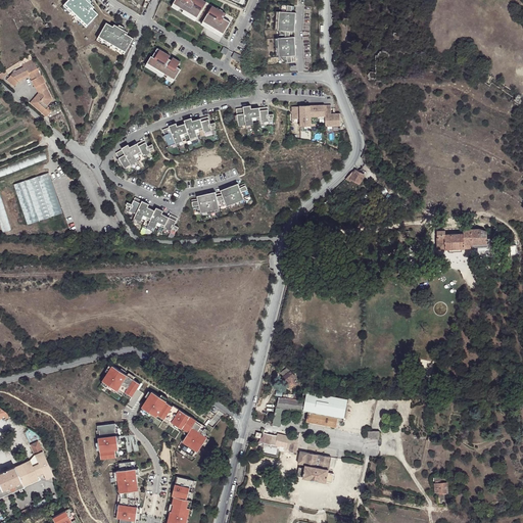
[(66,0),(64,3),(64,4),(70,9),(75,14),(86,25),(93,18),(97,13),(92,8),(93,6),(91,4),(86,0),(66,0)]
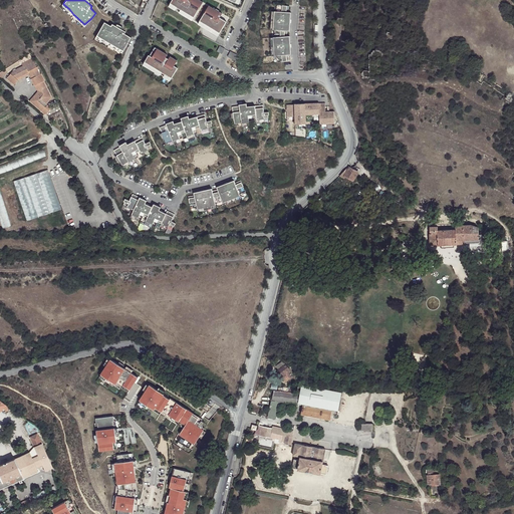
[(197,0),(172,0),(171,3),(177,7),(181,9),(194,17),(202,3),(197,0)]
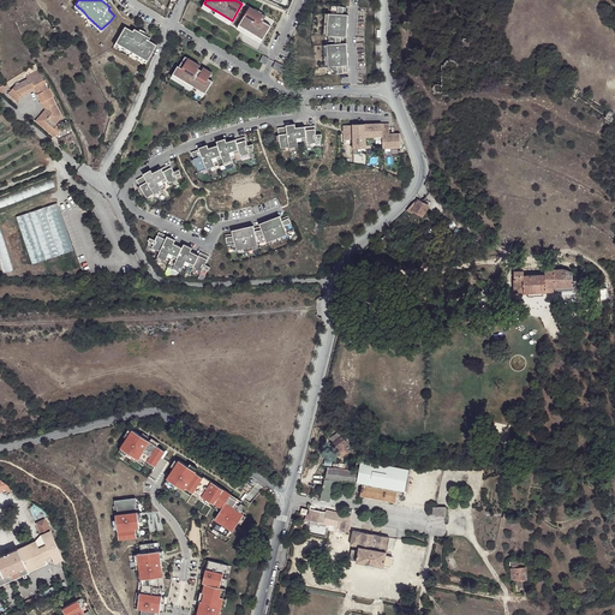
[(346,9),(332,6),(330,13),(328,13),(327,36),(328,36),(328,45),(327,45),(328,67),(329,67),(330,76),(345,73),(345,66),(347,66),(346,43),(344,45),(344,37),(347,37),(348,16),(345,16),(346,9)]
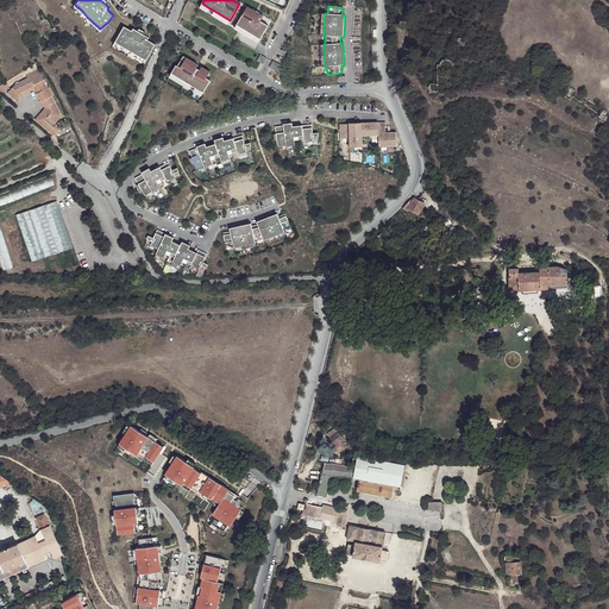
[(262,16),(246,7),(237,24),(261,37),(268,24),(259,20),(262,16)]
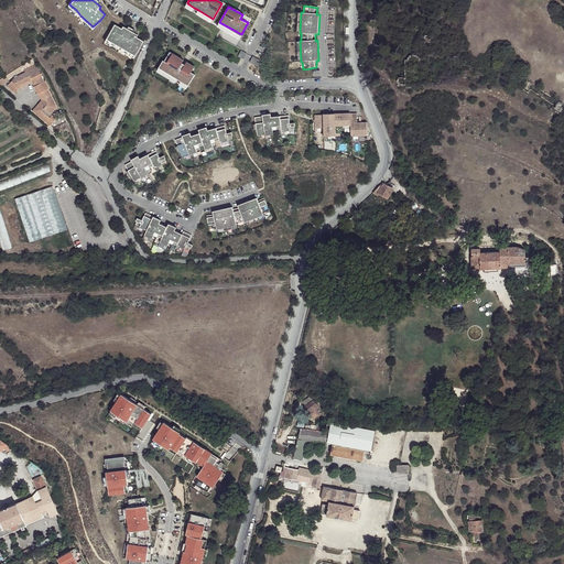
[(198,10),(196,14),(210,22),(213,19),(198,10)]
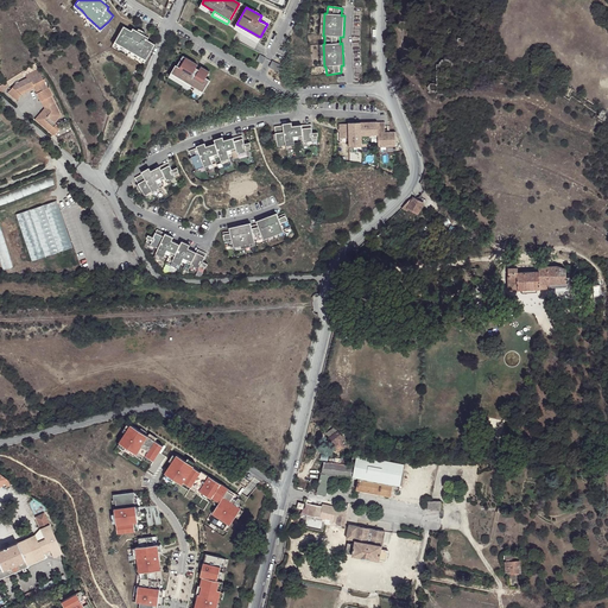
[(87,17),(86,19),(100,32),(101,30),(100,29),(87,17)]
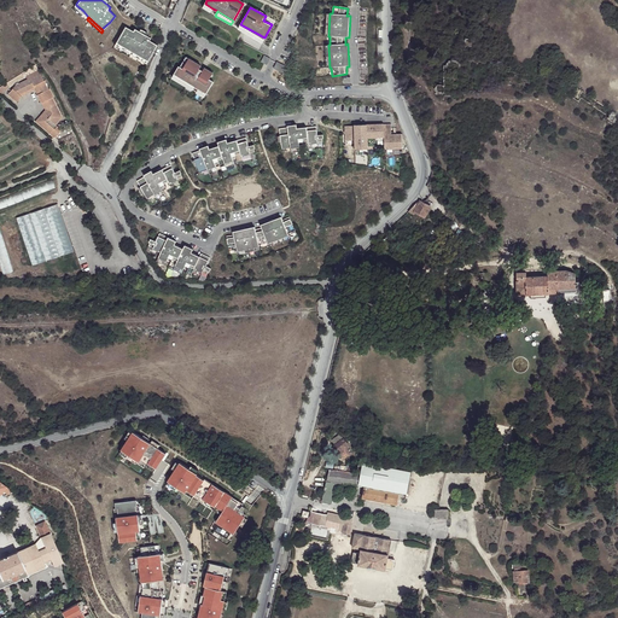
[(240,24),(238,28),(262,42),(264,38),(240,24)]
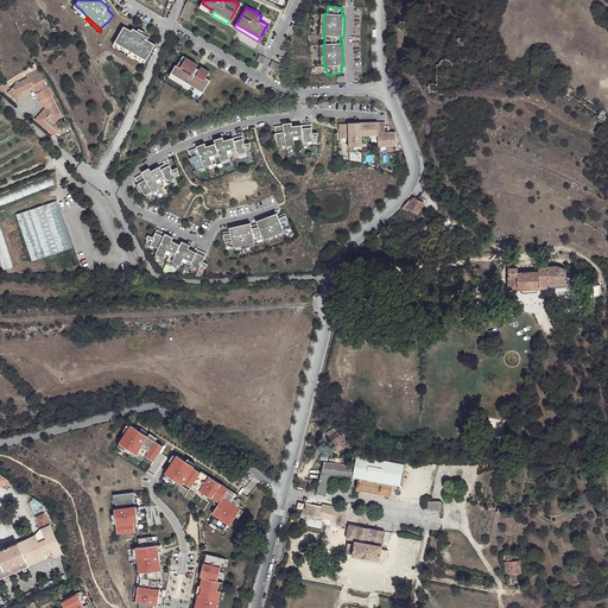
[(122,26),(114,42),(115,43),(122,48),(130,51),(145,59),(151,50),(154,44),(146,39),(147,37),(144,35),(137,31),(132,29),(131,31),(122,26)]
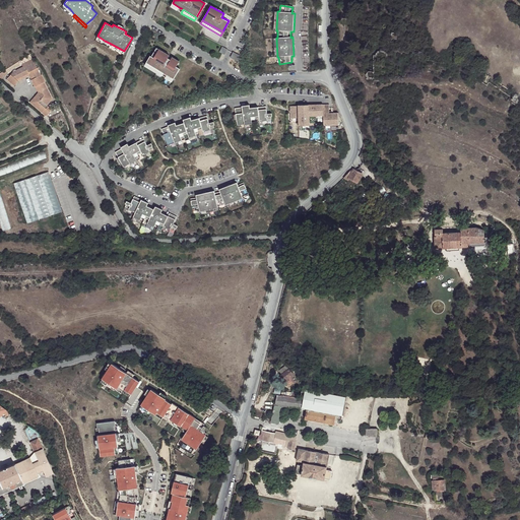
[(124,51),(111,44),(110,46),(124,54),(125,52),(124,51)]
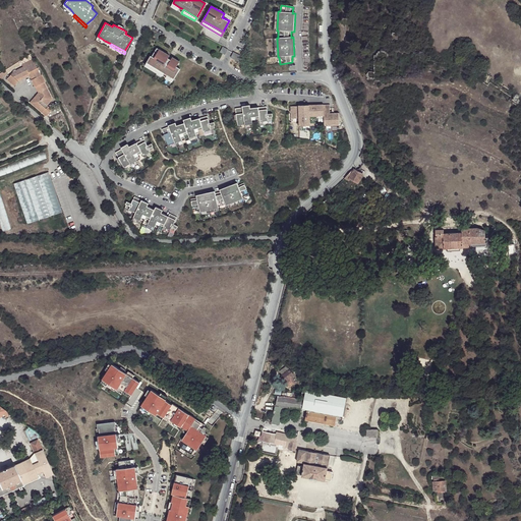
[(175,66),(178,61),(156,48),(148,62),(164,71),(167,74),(174,77),(179,68),(175,66)]
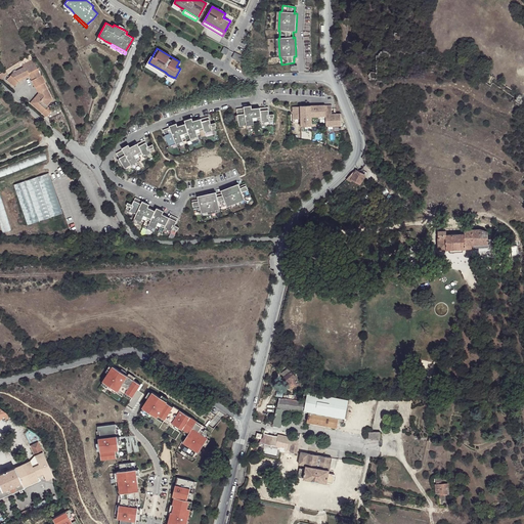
[(243,56),(234,52),(231,56),(242,62),(243,56)]
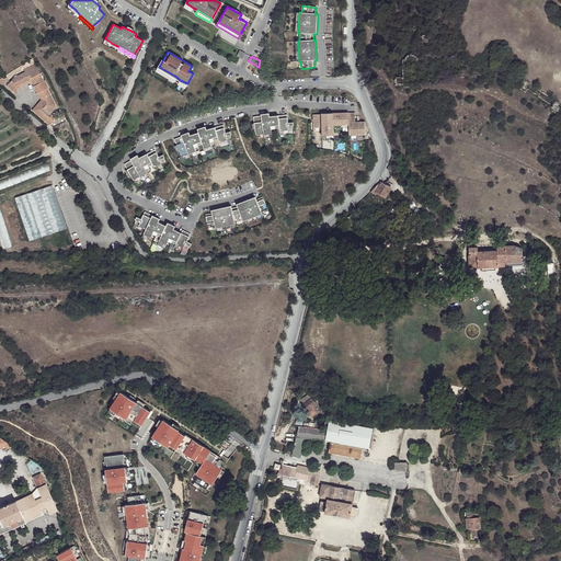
[(48,125),(52,124),(55,119),(55,117),(53,115),(58,109),(49,89),(49,88),(46,81),(44,81),(35,65),(24,69),(26,72),(14,78),(8,87),(15,93),(21,89),(21,86),(36,78),(39,84),(35,87),(38,94),(41,93),(44,101),(38,107),(35,107),(33,111),(48,125)]
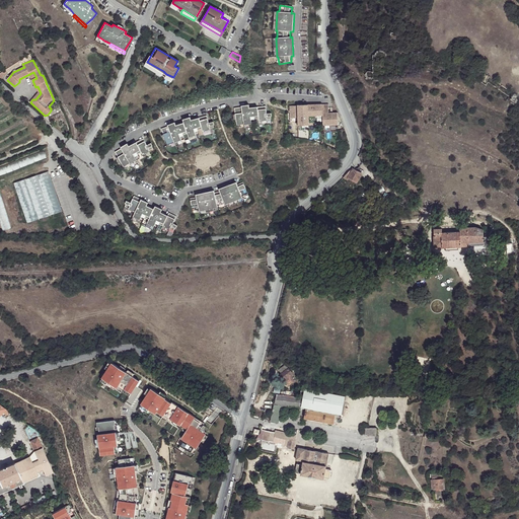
[(160,75),(163,71),(147,62),(145,66),(160,75)]
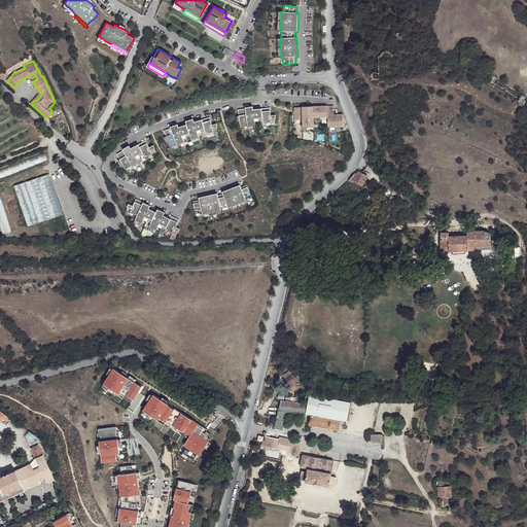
[(20,80),(20,83),(31,77),(33,81),(37,79),(34,73),(20,80)]
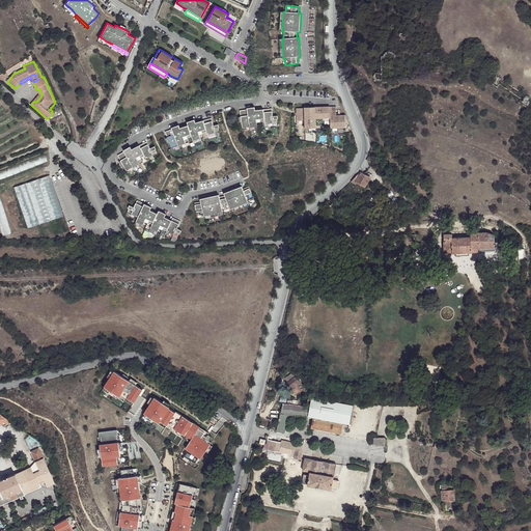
[(248,110),(241,111),(243,129),(250,127),(251,132),(258,131),(257,119),(260,119),(261,128),(266,128),(266,123),(267,123),(268,124),(273,123),(273,122),(278,122),(277,119),(278,119),(278,116),(273,116),(273,109),(255,111),(255,107),(248,108),(248,110)]
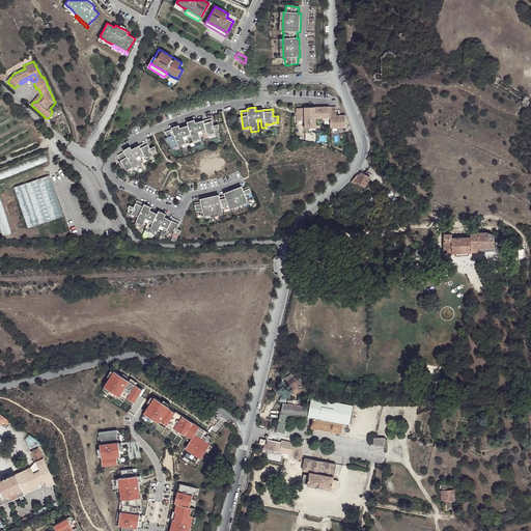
[(315,129),(314,119),(329,118),(330,129),(344,128),(344,115),(335,115),(335,107),(329,107),(303,108),(303,109),(295,109),(296,121),(304,121),(304,129),(315,129)]
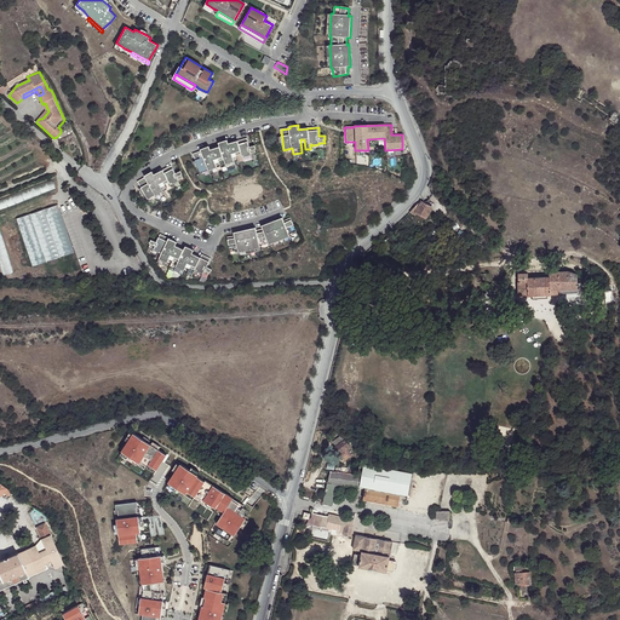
[(193,153),(200,172),(208,168),(210,173),(218,171),(214,159),(218,158),(220,167),(227,166),(227,168),(235,165),(231,153),(236,153),(239,162),(244,160),(242,156),(244,155),(245,156),(251,155),(251,154),(256,153),(256,149),(256,145),(250,147),(247,138),(229,143),(228,139),(219,142),(220,145),(211,149),(210,145),(201,148),(201,150),(193,153)]
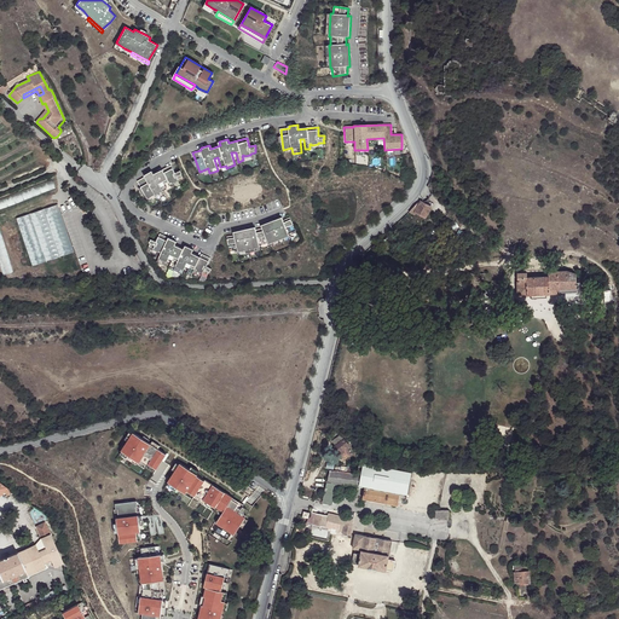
[(144,174),(137,178),(146,196),(154,192),(156,197),(165,192),(158,181),(162,179),(167,189),(172,186),(169,181),(171,181),(172,181),(178,179),(178,178),(183,175),(181,173),(181,172),(180,169),(175,172),(171,163),(154,172),(151,168),(144,173),(144,174)]
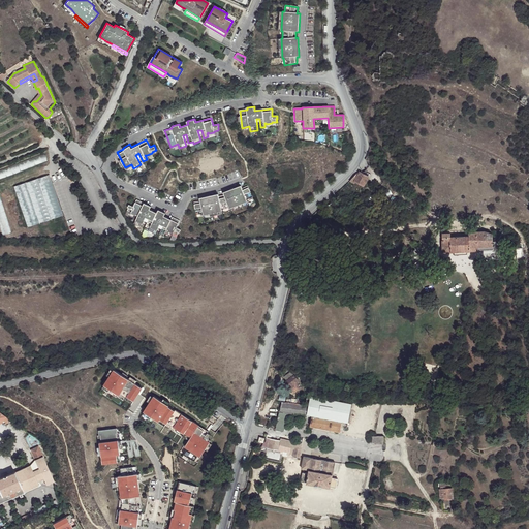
[(44,154),(0,169),(0,179),(48,161),(44,154)]
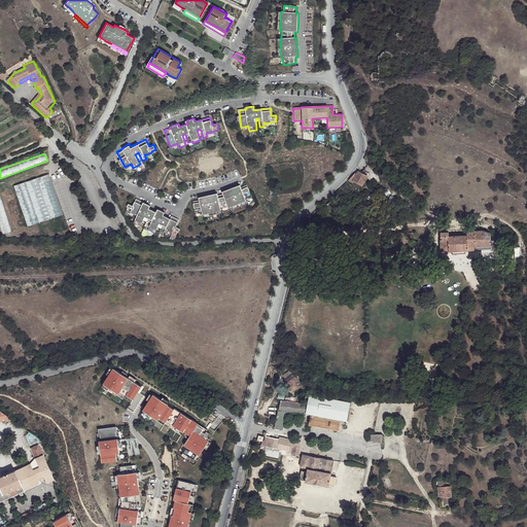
[(357,172),(349,180),(353,182),(355,181),(362,185),(367,176),(359,171),(358,173),(357,172)]
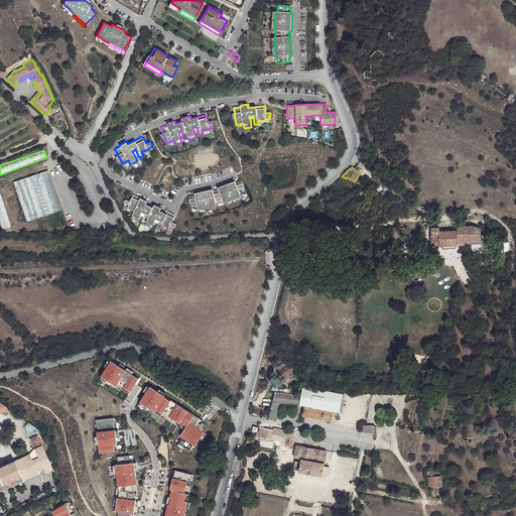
[(47,168),(39,170),(56,224),(65,221),(47,168)]
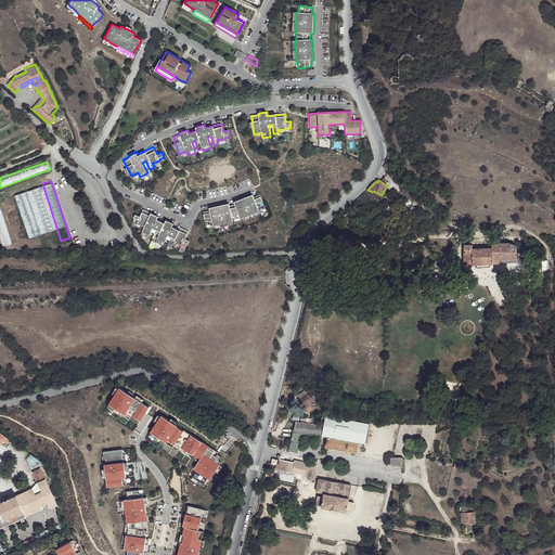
[(40,184),(30,186),(48,241),(57,237),(40,184)]
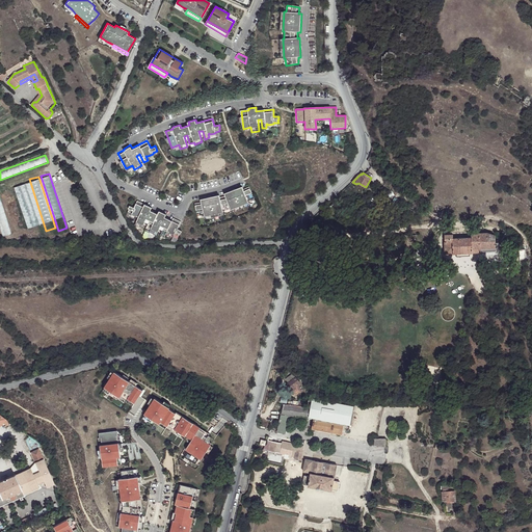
[(28,180),(19,183),(33,231),(43,228),(28,180)]
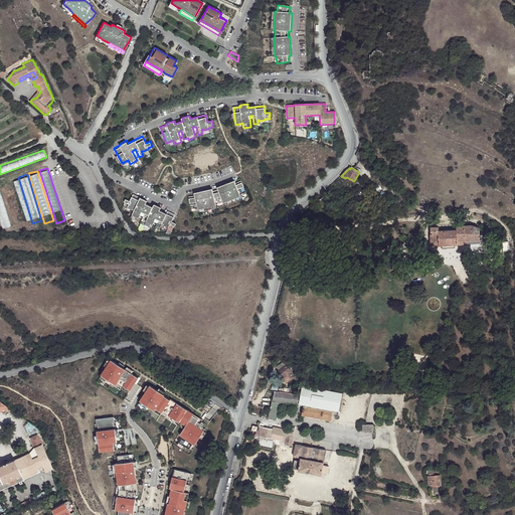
[(17,179),(8,181),(22,224),(30,221),(17,179)]
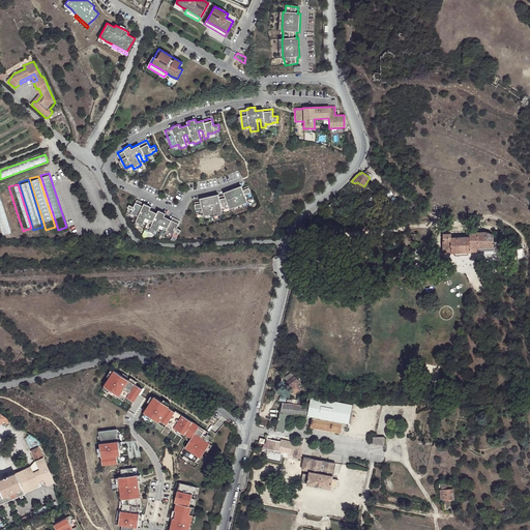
[(199,200),(193,201),(195,213),(201,212),(202,214),(221,210),(221,208),(228,206),(228,207),(245,201),(245,199),(252,196),(246,184),(240,187),(239,184),(222,192),(223,194),(217,196),(216,193),(198,198),(199,200)]
